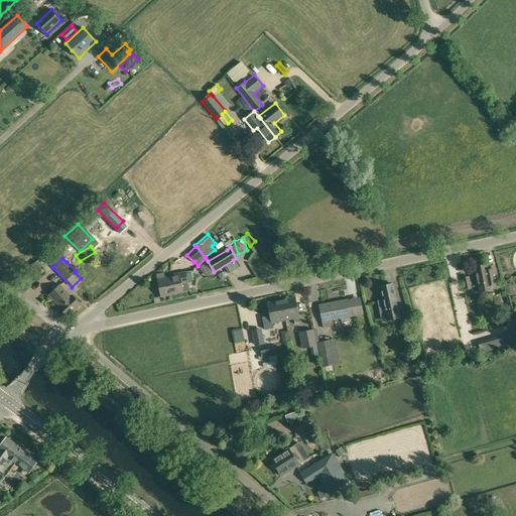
[(478,292),(497,288),(494,270),(489,271),(487,264),(473,267),(478,292)]
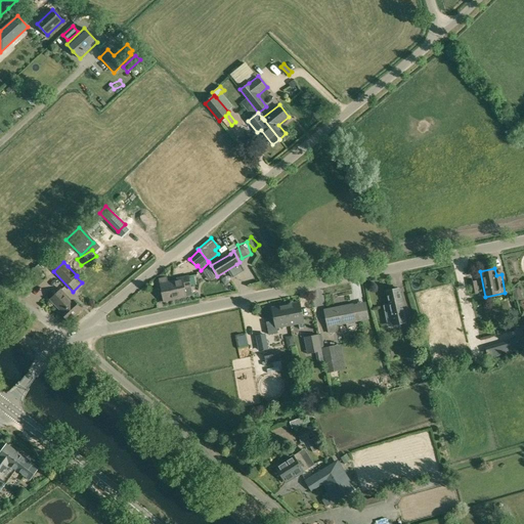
[(355,290),(366,289),(365,275),(353,277),(355,290)]
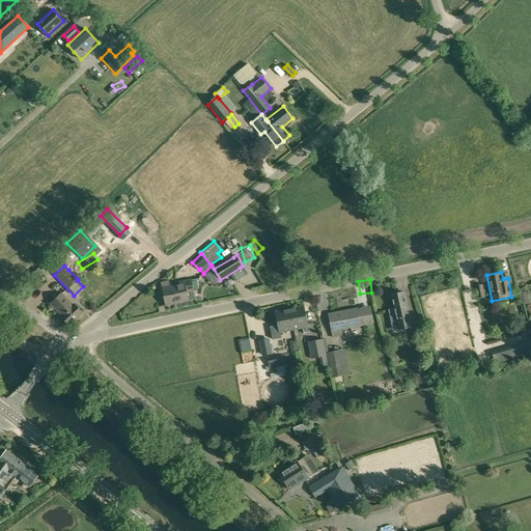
[(184,283),(173,285),(175,296),(173,296),(175,304),(189,301),(195,300),(191,280),(184,281),(184,283)]
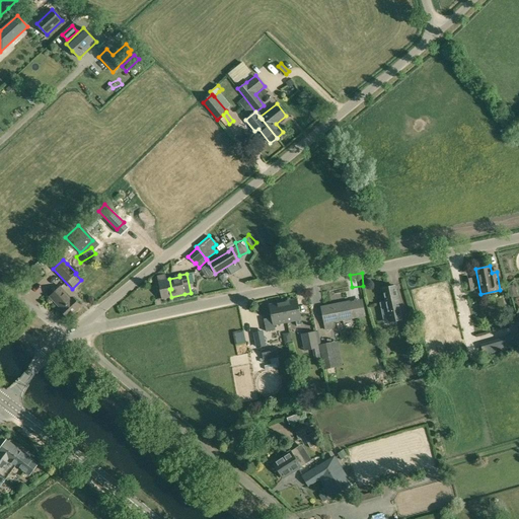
[(171,289),(169,279),(158,281),(162,299),(171,297),(169,289),(171,289)]
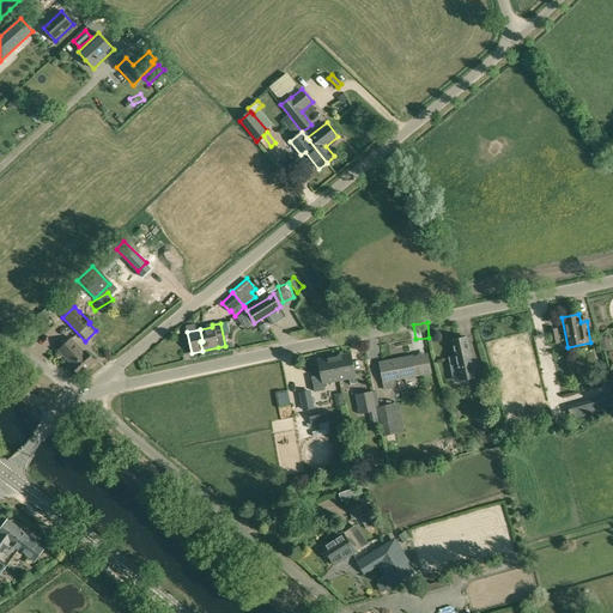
[(551,344),(559,343),(557,331),(550,332),(551,344)]
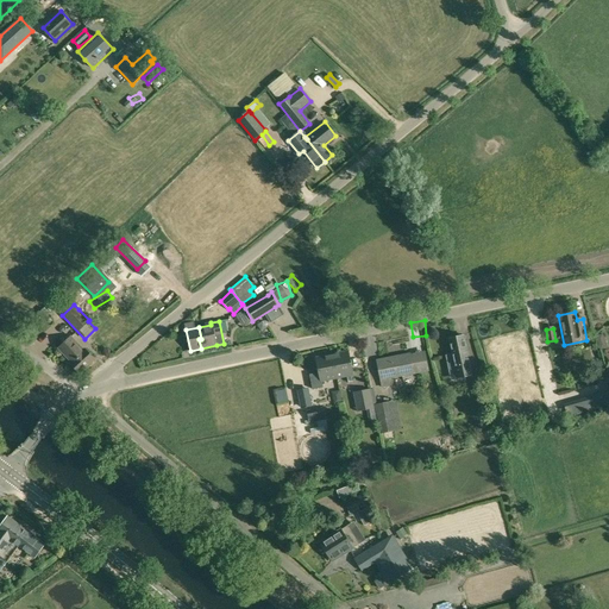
[(453,356),(454,362),(453,362),(457,378),(472,375),(471,365),(469,366),(466,358),(465,353),(466,352),(463,336),(449,339),(452,356),(453,356)]
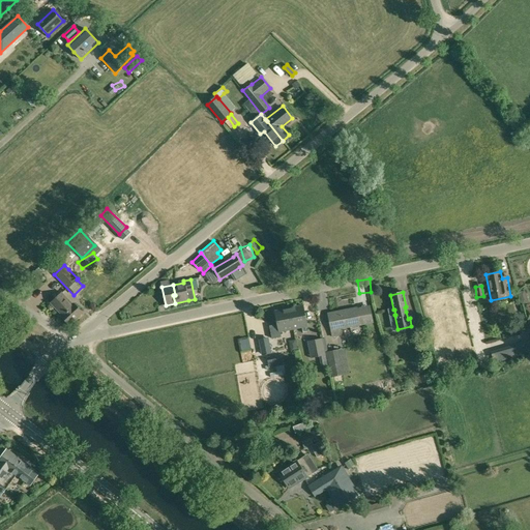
[(68,324),(81,312),(74,304),(72,305),(60,293),(51,303),(62,315),(61,317),(68,324)]
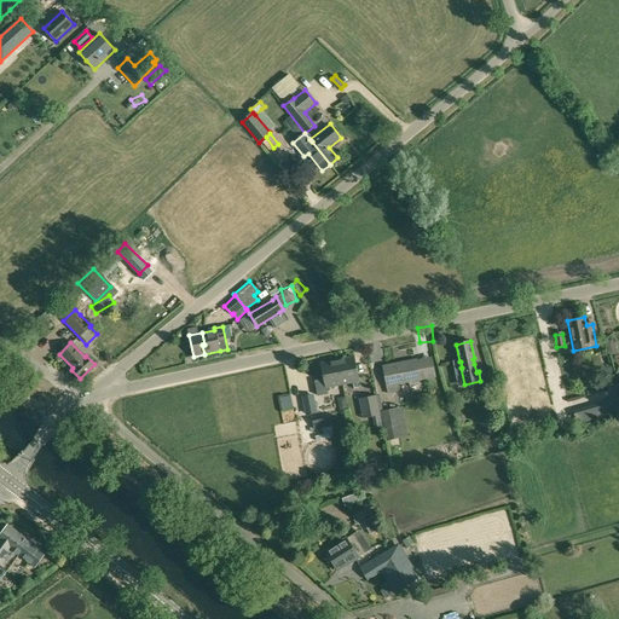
[(359,381),(354,357),(343,359),(343,358),(337,359),(342,385),(353,382),(354,388),(359,388),(358,382),(359,381)]
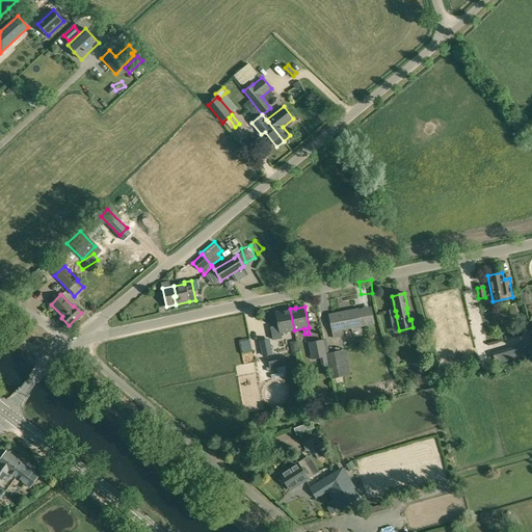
[(281,334),(294,330),(290,309),(285,310),(285,311),(276,312),(281,334)]
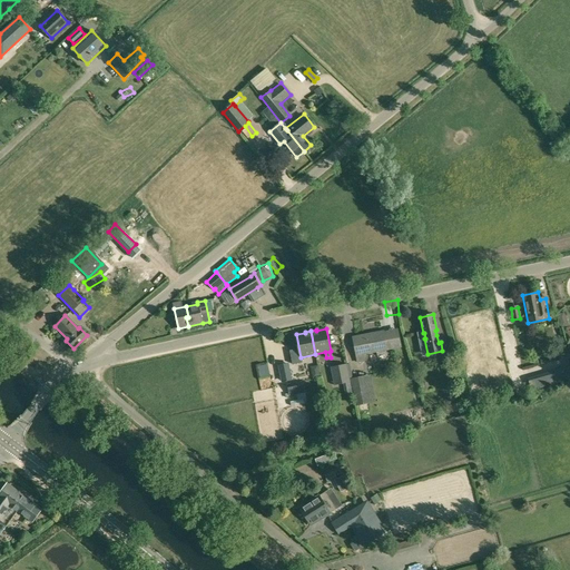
[(355,355),(376,351),(380,353),(385,352),(385,351),(389,351),(384,331),(352,336),(355,355)]
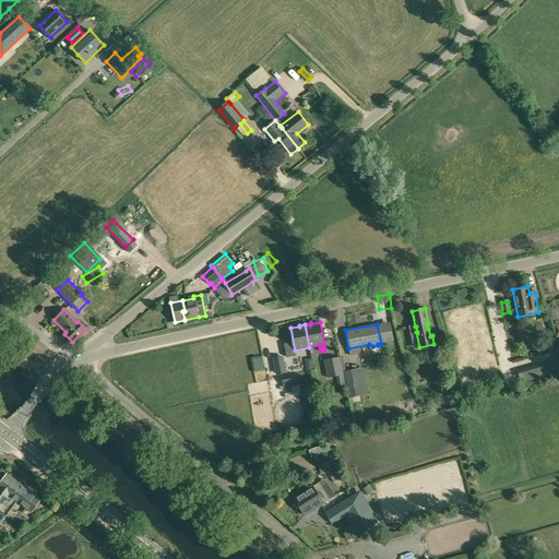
[(449,370),(442,342),(433,344),(440,372),(449,370)]
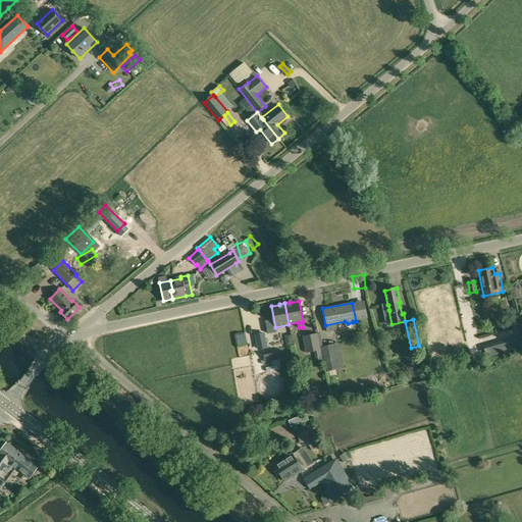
[(510,344),(521,341),(521,324),(507,327),(510,344)]
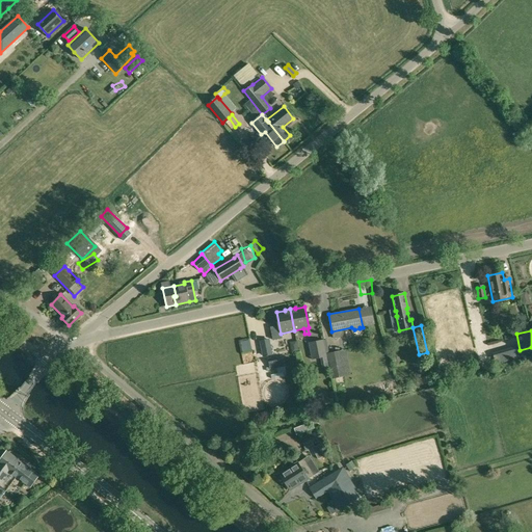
[(246,347),(255,346),(253,333),(243,335),(246,347)]
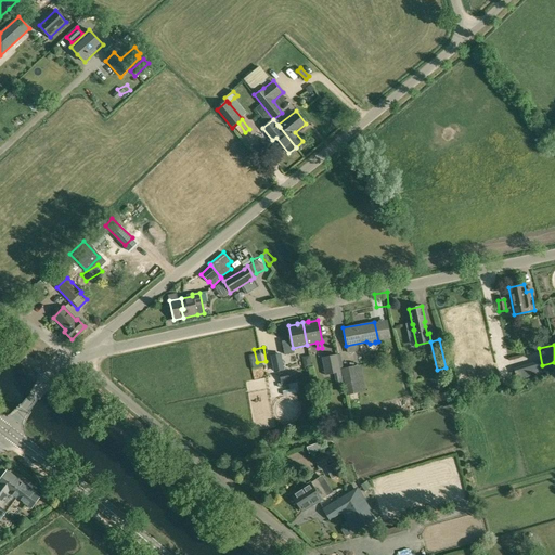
[(282,369),(280,355),(271,357),(274,371),(282,369)]
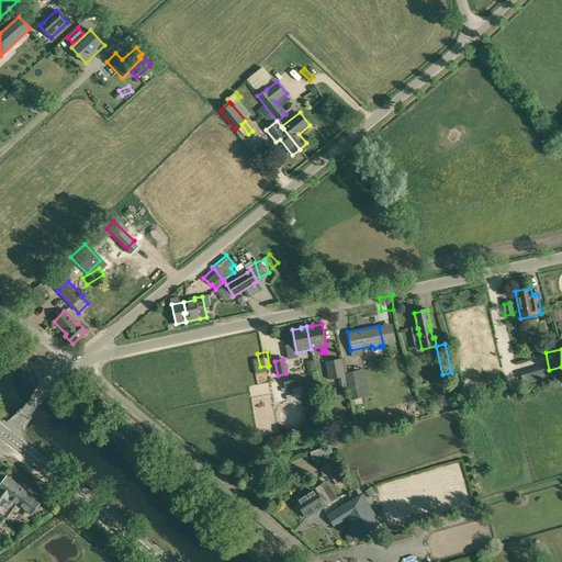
[(308,373),(316,371),(314,359),(306,361),(308,373)]
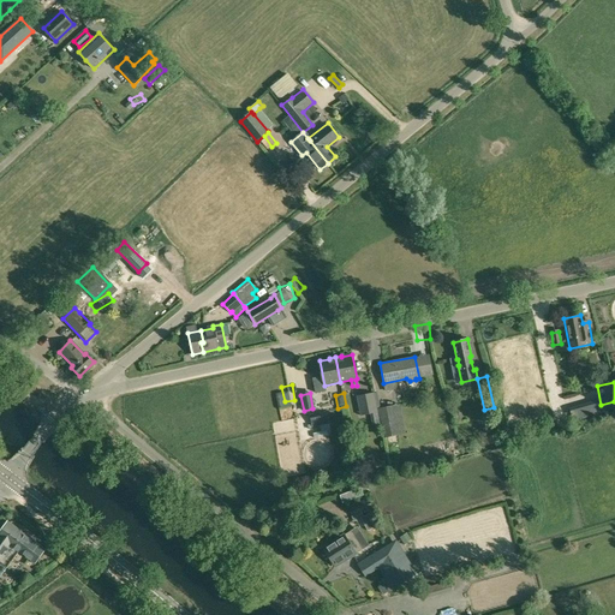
[(369,413),(377,412),(374,393),(357,396),(359,406),(366,405),(369,413)]
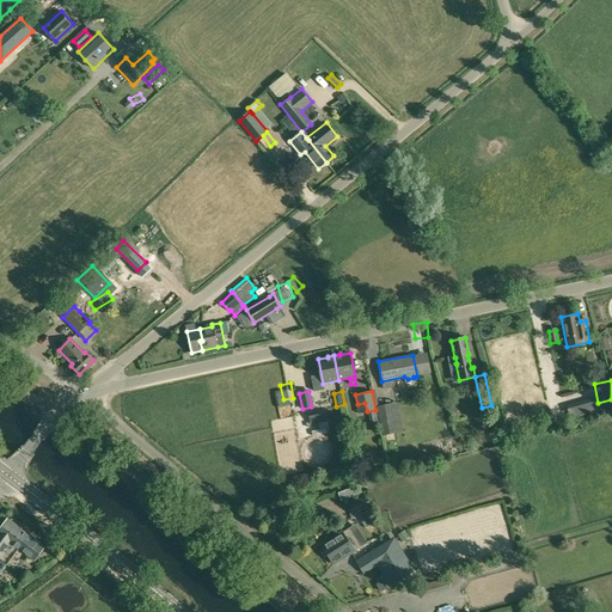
[(377,407),(383,435),(385,435),(386,441),(397,440),(396,433),(404,432),(398,402),(377,407)]
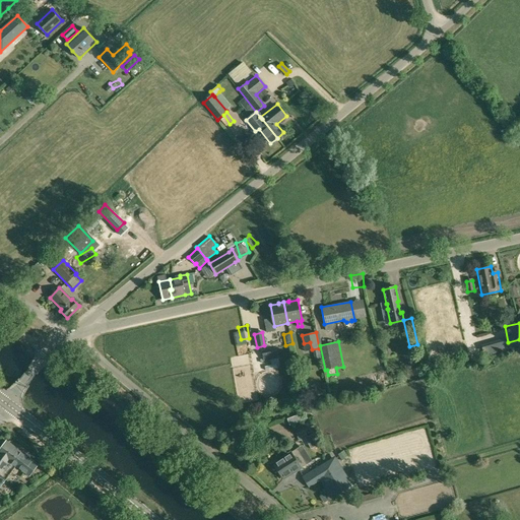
[(267,359),(280,359),(280,348),(266,348),(267,359)]
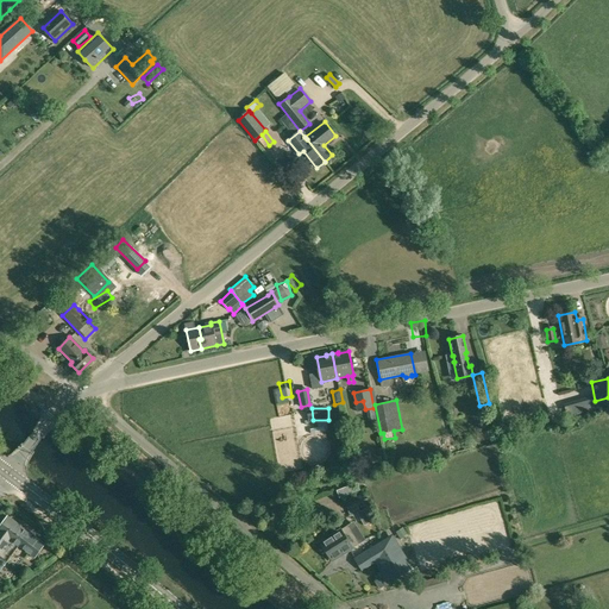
[(347,510),(359,506),(357,500),(345,504),(347,510)]
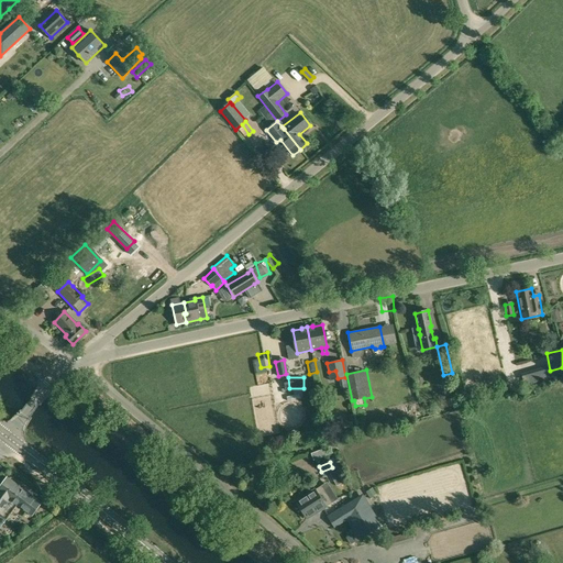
[(4,520),(9,515),(17,505),(32,516),(41,503),(7,477),(0,486),(0,525),(3,520),(4,520)]
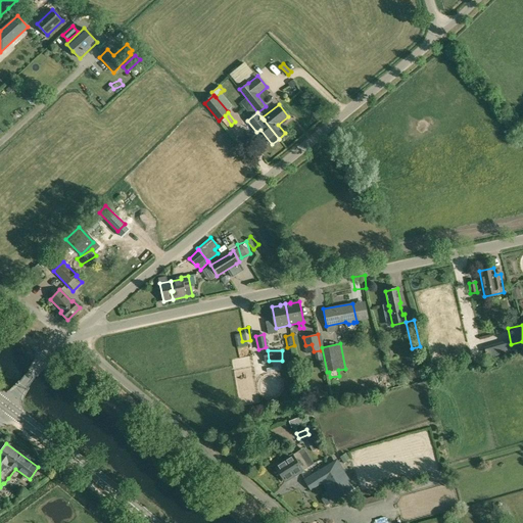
[(308,467),(299,450),(275,466),(285,481),(308,467)]
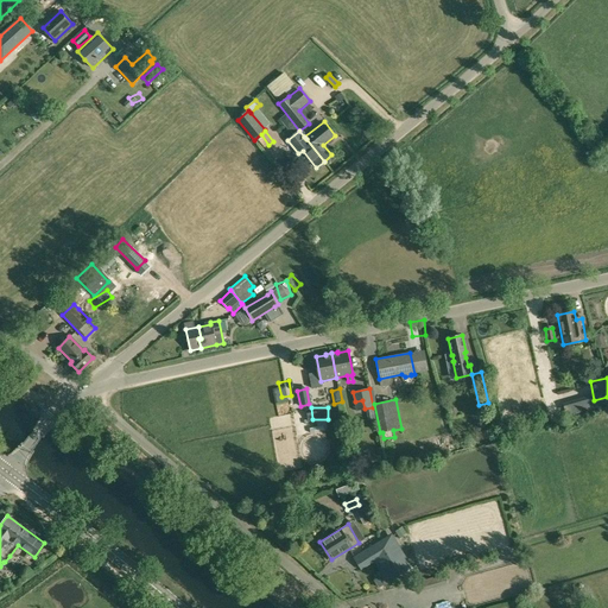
[(359,565),(371,558),(386,583),(412,568),(392,533),(375,543),(353,556),(359,565)]
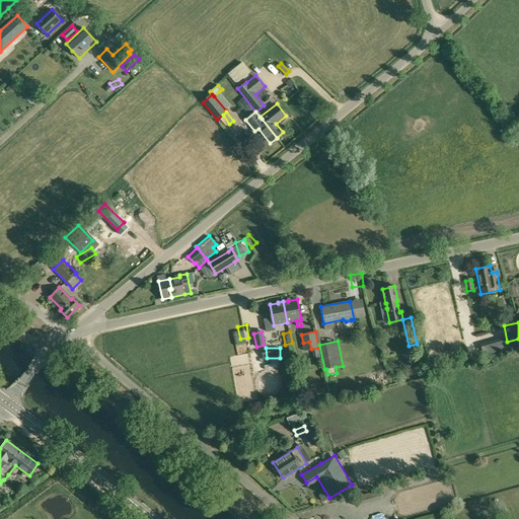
[(367,503),(382,498),(379,490),(364,494),(367,503)]
